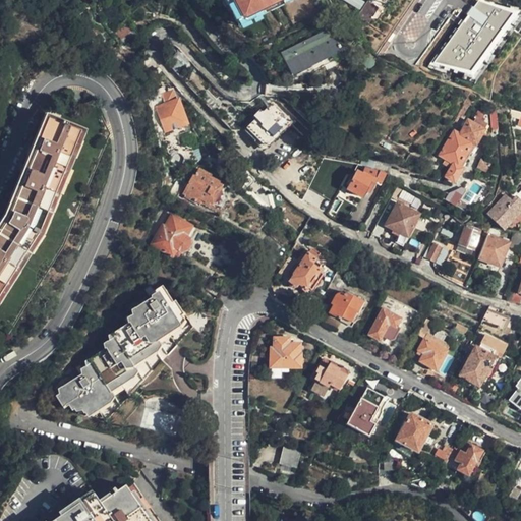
[(243,0),(237,0),(247,21),(252,18),(243,0)]
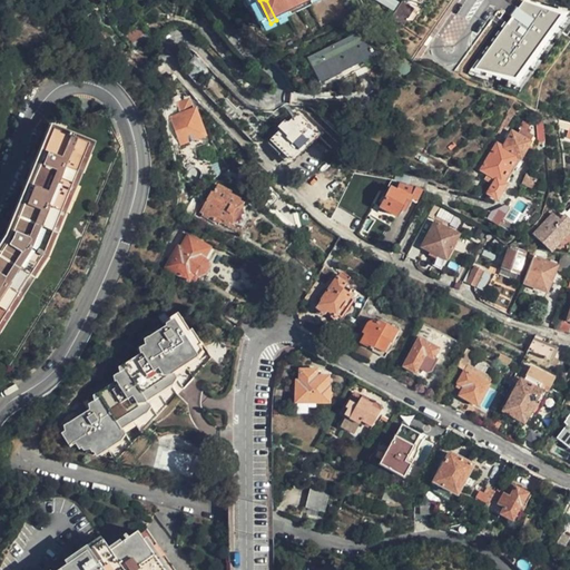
[(316,0),(266,0),(276,20),(316,0)]
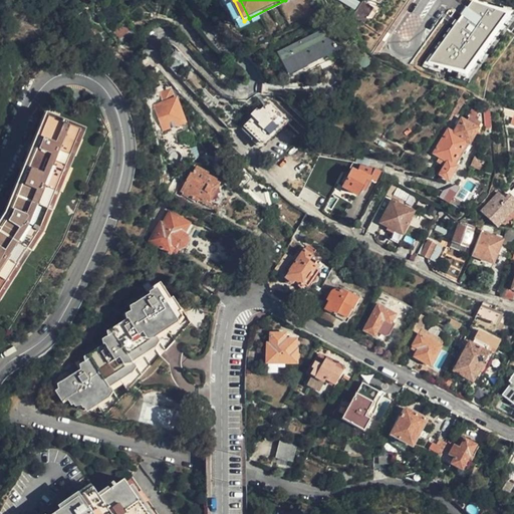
[(358,6),(351,0),(339,0),(352,13),(358,6)]
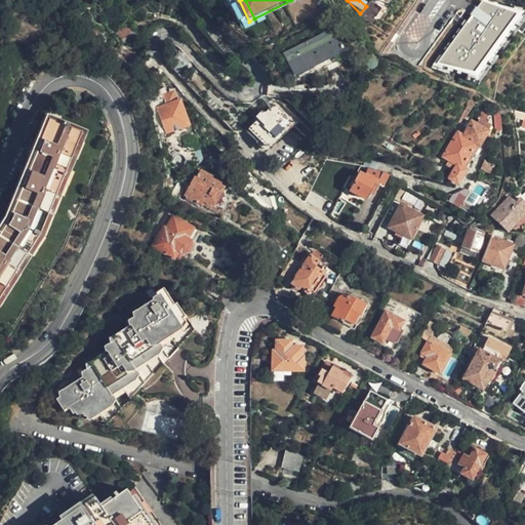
[(369,0),(366,6),(360,13),(352,27),(372,49),(379,56),(417,0),(369,0)]
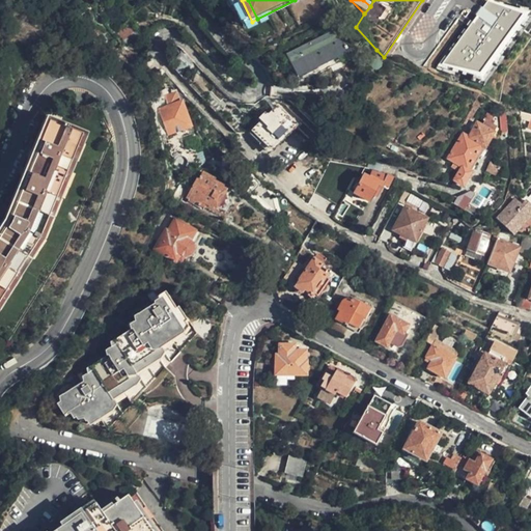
[(504,12),(509,3),(503,0),(498,9),(504,12)]
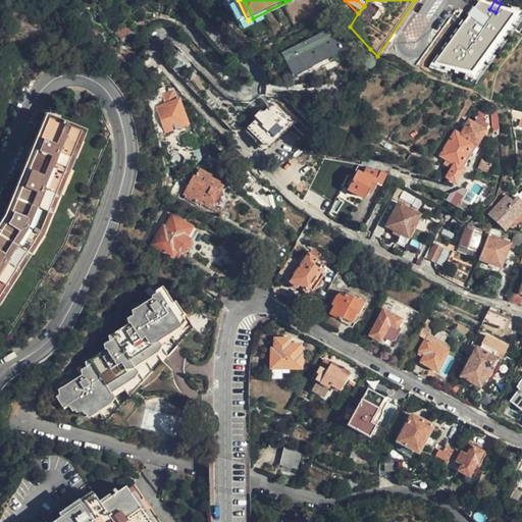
[(511,32),(509,30),(501,25),(491,20),(486,30),(482,28),(472,47),(498,60),(504,46),(511,32)]
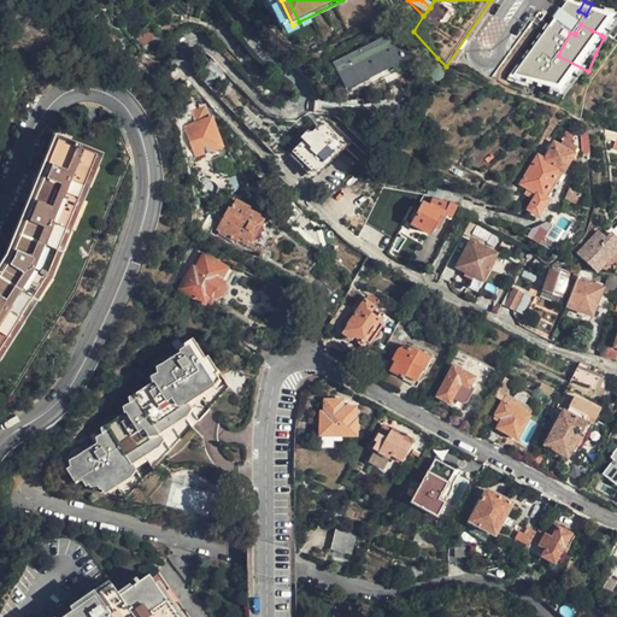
[(592,30),(601,35),(605,30),(595,25),(592,30)]
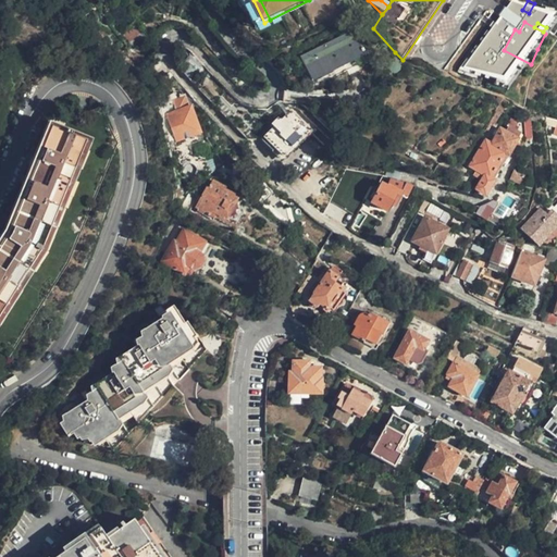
[(354,59),(363,54),(353,32),(343,36),(344,39),(331,45),(330,42),(318,48),(318,50),(312,53),(311,51),(301,57),(311,76),(320,73),(353,57),(354,59)]
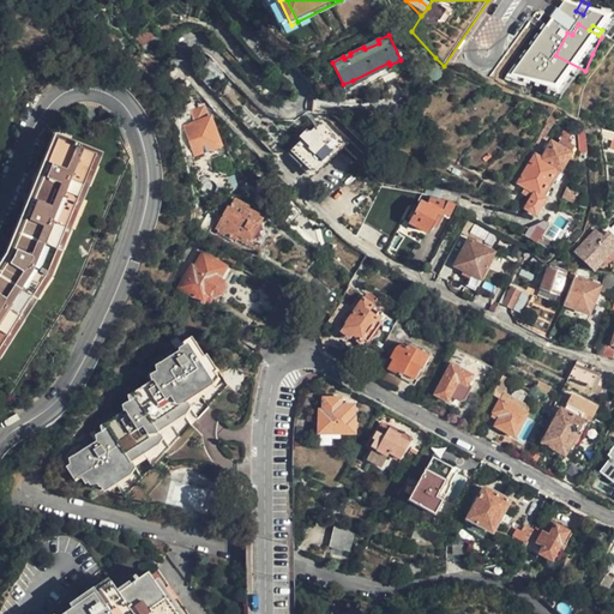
[(187,109),(192,122),(204,150),(206,156),(218,151),(218,149),(221,148),(203,107),(194,110),(192,107),(187,109)]
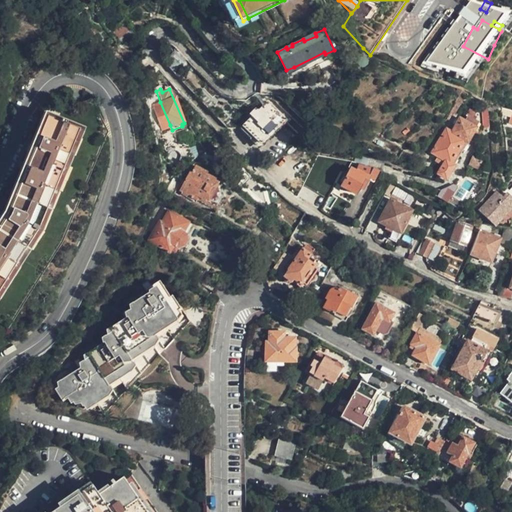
[(467,96),(460,93),(454,103),(459,105),(462,101),(463,102),(467,96)]
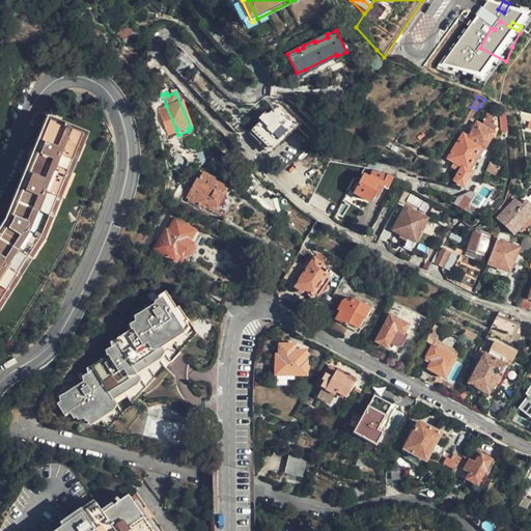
[(504,109),(504,107),(497,104),(500,131),(505,131),(505,116),(504,109)]
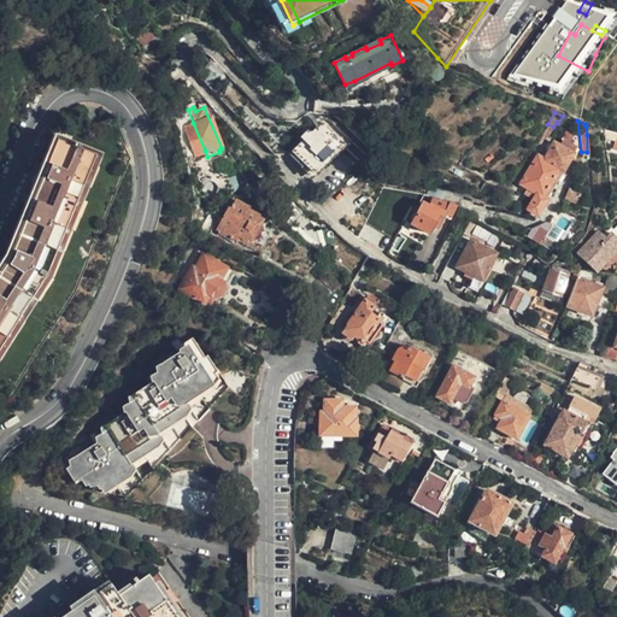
[(344,144),(334,133),(323,122),(310,134),(306,131),(300,137),(303,141),(289,154),(310,176),(315,171),(344,144)]
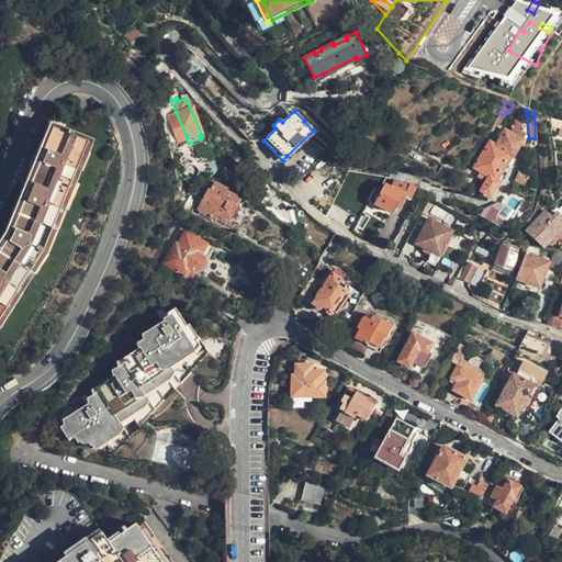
[(187,137),(176,112),(168,115),(178,142),(187,137)]
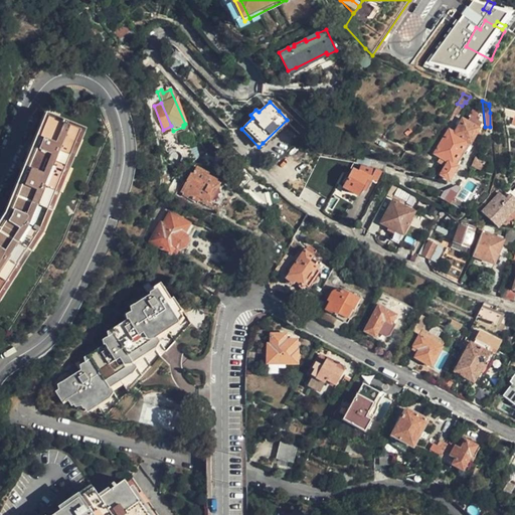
[(39,215),(74,121),(43,110),(4,208),(0,213),(0,279),(33,226),(39,215)]
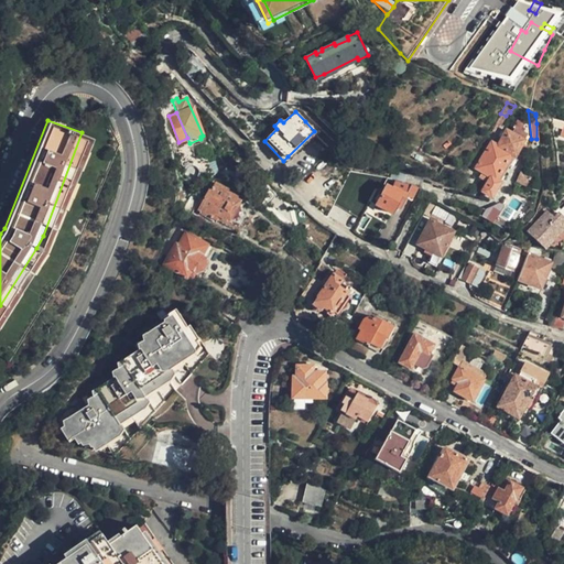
[(475,169),(490,176),(496,180),(510,155),(513,158),(523,141),(506,131),(496,145),(490,143),(475,169)]
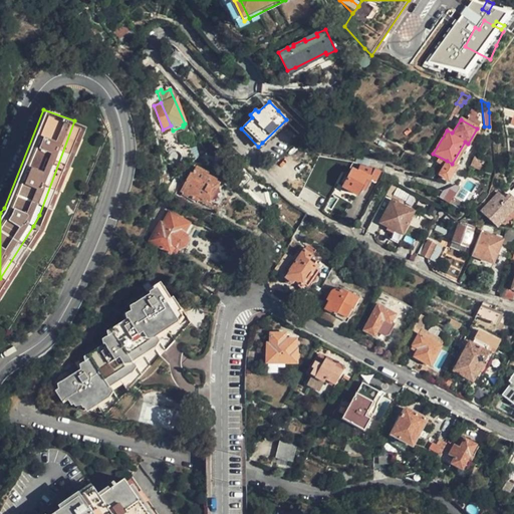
[(452,164),(447,161),(438,175),(447,180),(469,145),(468,144),(465,142),(452,164)]
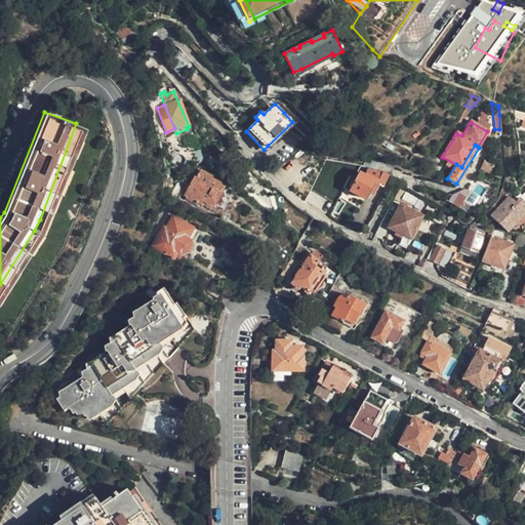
[(366,157),(363,166),(381,173),(389,175),(393,167),(391,166),(366,157)]
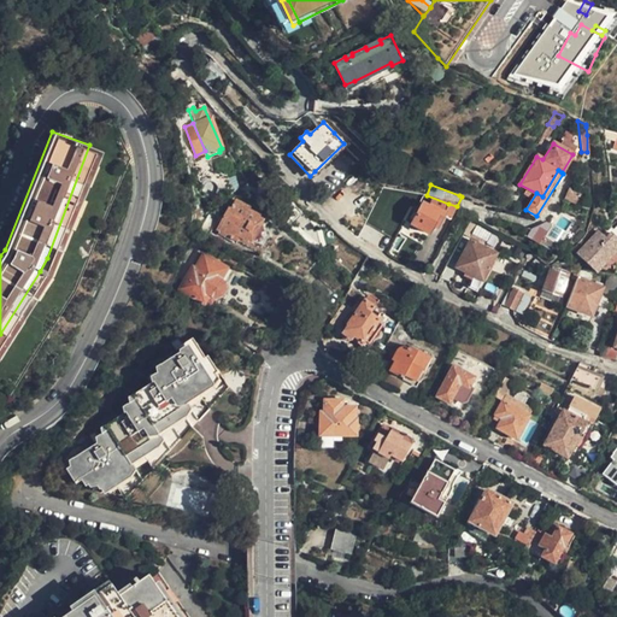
[(250,244),(263,221),(258,218),(258,216),(248,211),(248,209),(235,201),(231,209),(229,209),(217,229),(236,241),(239,236),(250,244)]
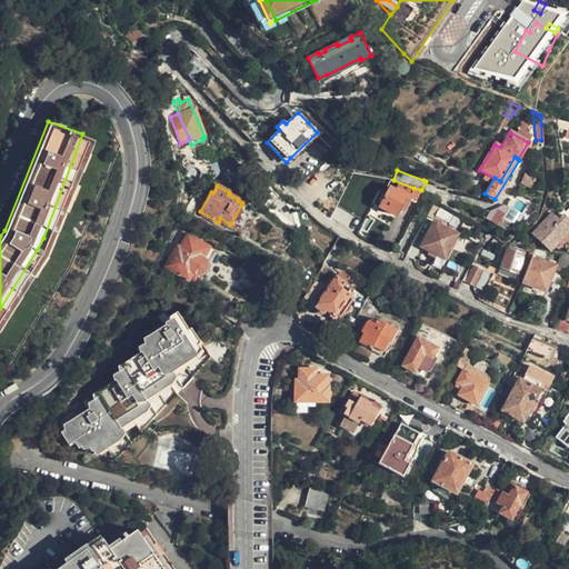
[(410,197),(416,200),(421,190),(413,188),(408,196),(397,189),(396,191),(390,188),(378,207),(395,216),(399,209),(401,210),(410,197)]
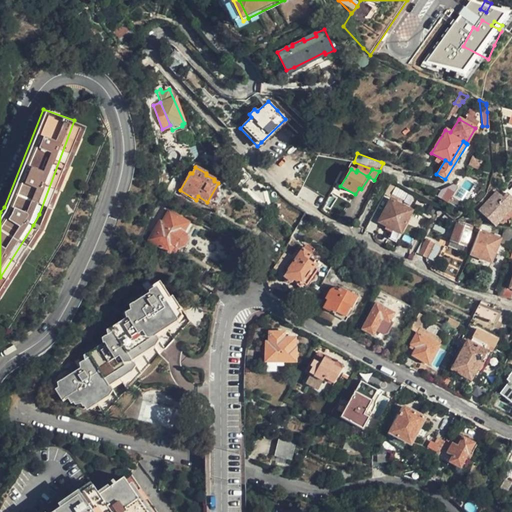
[(255,193),(264,184),(258,178),(249,187),(255,193)]
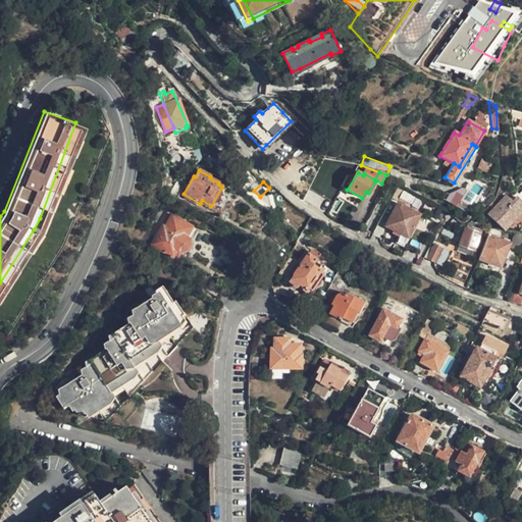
[(175,183),(171,186),(165,194),(168,196),(172,197),(175,194),(173,191),(178,185),(175,183)]
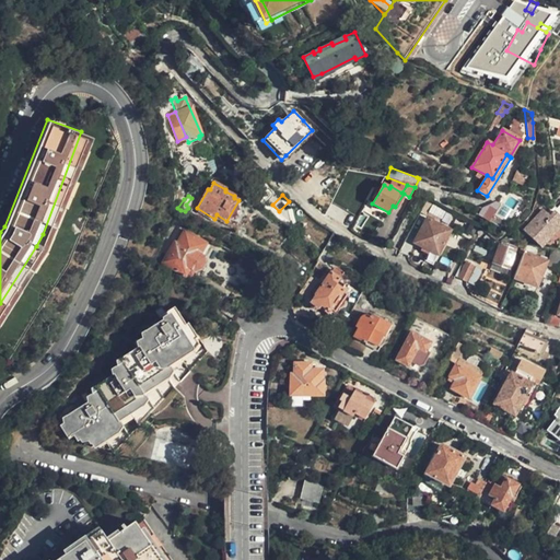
[(428,211),(431,205),(426,201),(420,212),(427,214),(426,218),(439,224),(441,218),(428,211)]
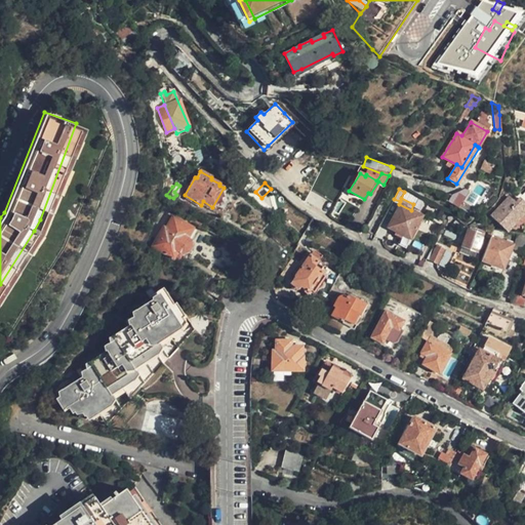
[(448,202),(459,207),(467,194),(455,189),(448,202)]
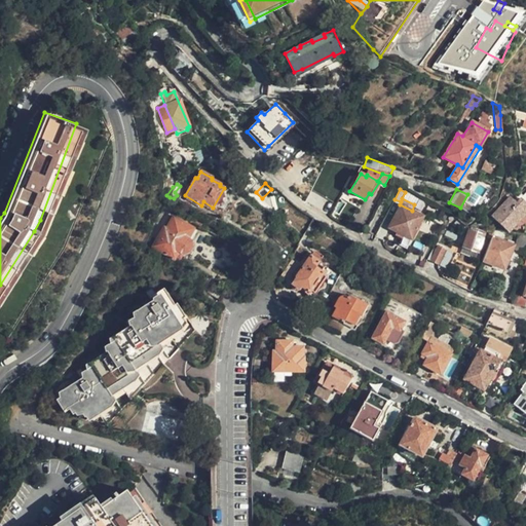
[(414,204),(417,197),(405,192),(402,198),(414,204)]
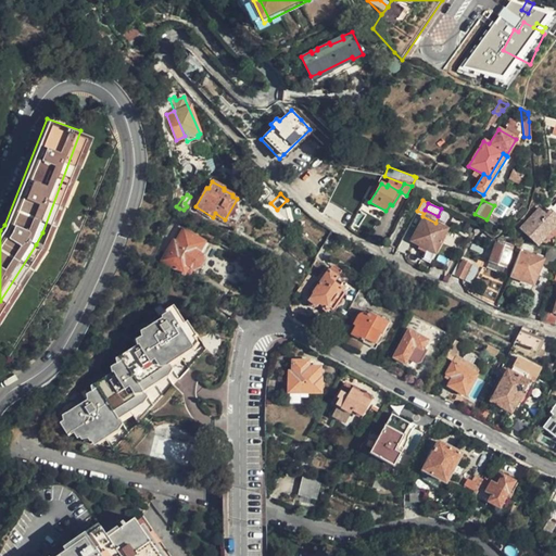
[(536,244),(539,244),(555,225),(555,215),(551,211),(545,215),(539,210),(519,229),(536,244)]
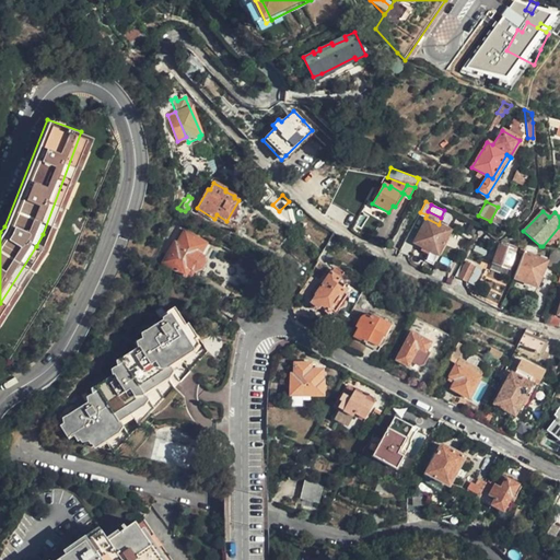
[(451,231),(439,224),(426,218),(413,243),(429,251),(438,255),(451,231)]
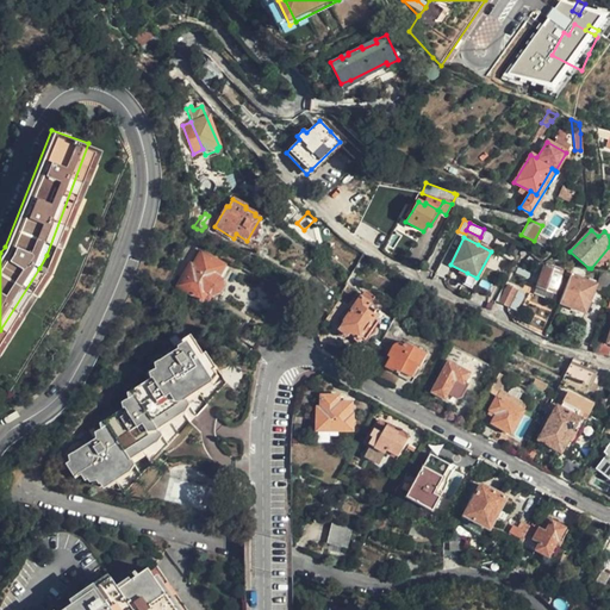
[(217,275),(223,265),(201,251),(200,254),(193,266),(190,263),(178,285),(201,299),(204,297),(209,299),(212,294),(217,293),(219,292),(222,291),(222,288),(223,285),(221,281),(217,279),(216,278),(217,275)]
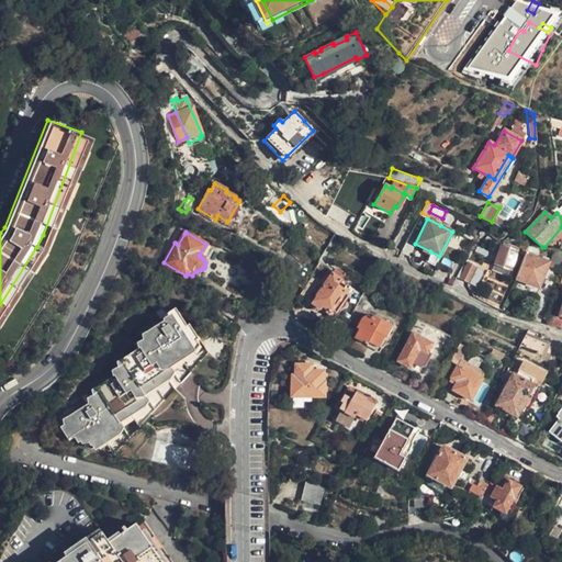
[(178,245),(184,234),(179,232),(173,242),(175,243),(178,245)]
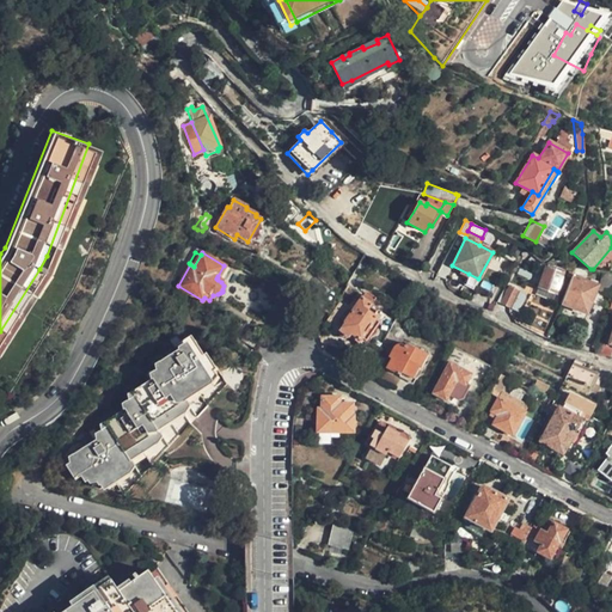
[(537,258),(531,254),(526,262),(532,265),(537,258)]
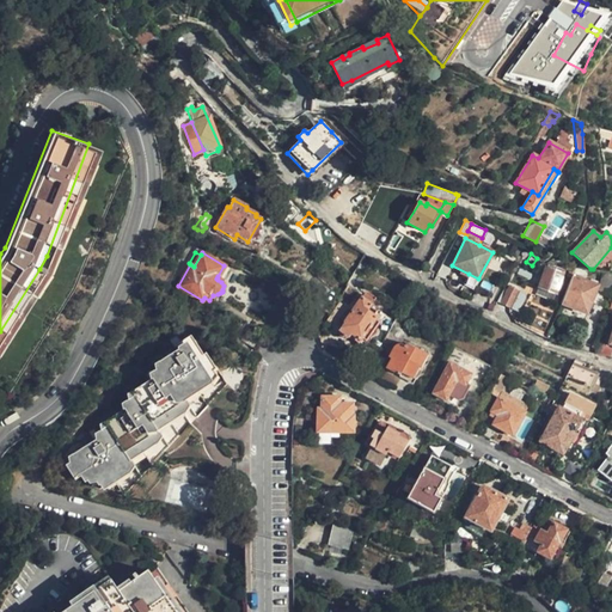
[(228,268),(224,265),(218,276),(222,277),(228,268)]
